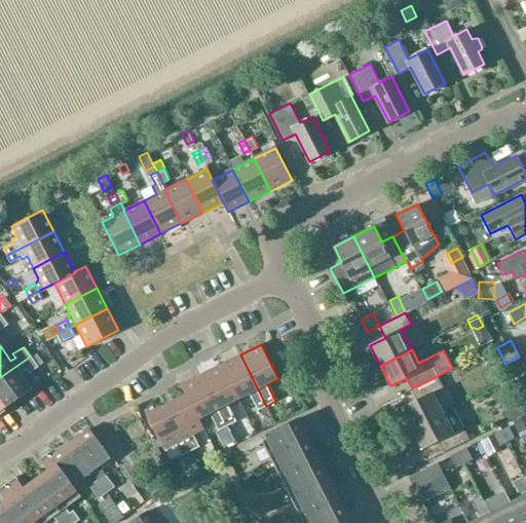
[(496,362),(490,350),(482,356),(487,367),(496,362)]
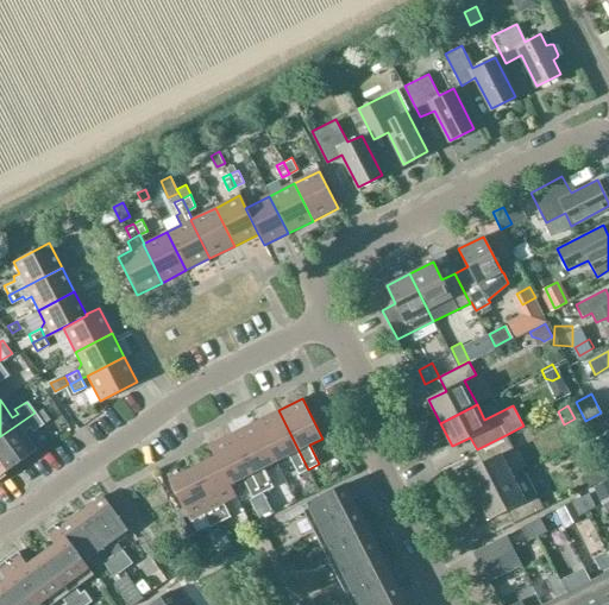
[(42,409),(36,414),(43,424),(49,420),(42,409)]
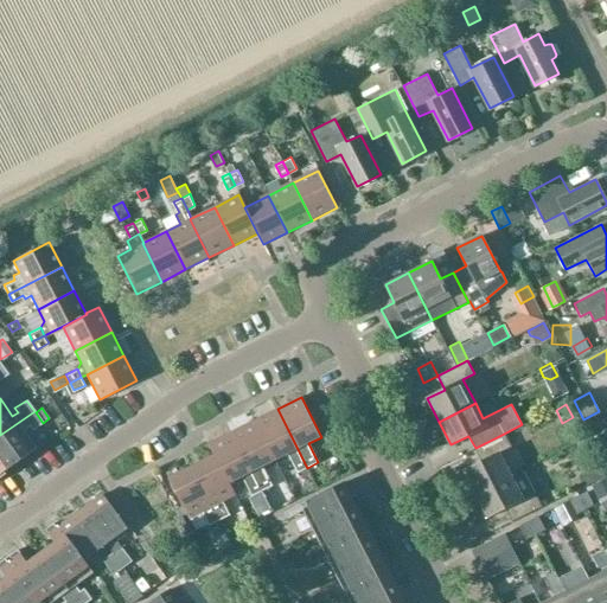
[(255,421),(275,460),(288,454),(298,473),(307,468),(278,409),(255,421)]
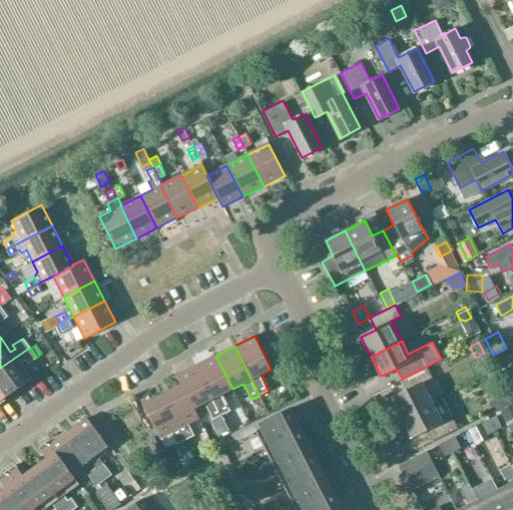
[(30,349),(29,348),(0,368),(0,403),(4,401),(2,400),(30,379),(19,364),(23,361),(26,365),(36,358),(30,349)]
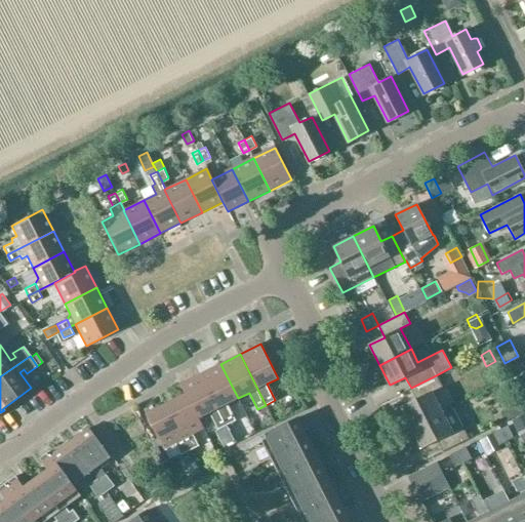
[(238,398),(220,364),(200,373),(226,425),(235,420),(227,404),(238,398)]
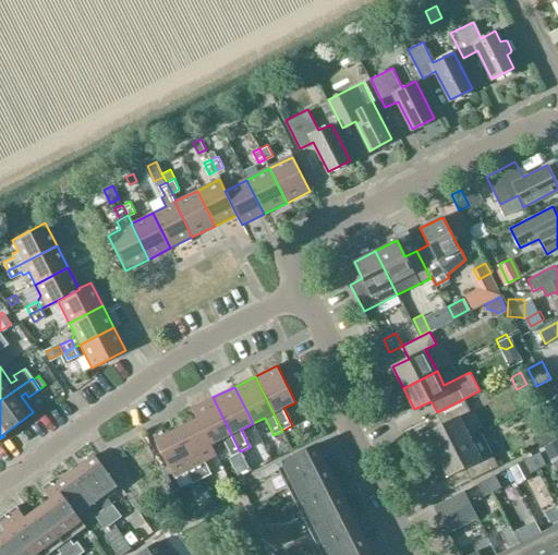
[(192,408),(196,418),(210,445),(211,444),(221,438),(231,457),(240,451),(213,397),(192,408)]
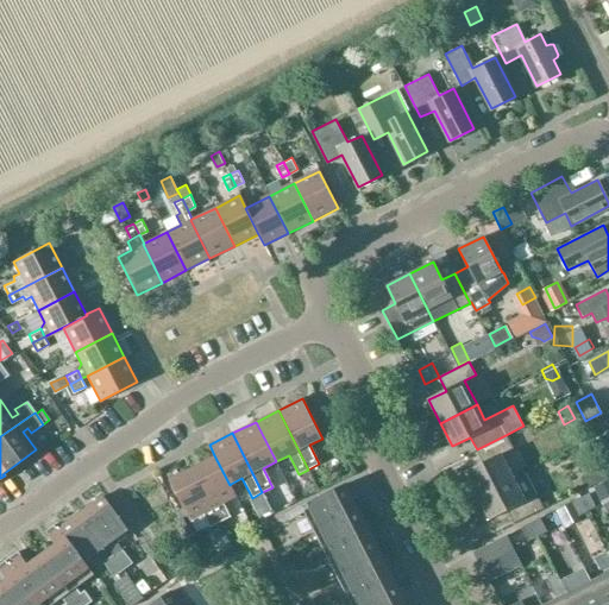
[(465,471),(477,495),(513,477),(513,476),(501,453),(512,447),(506,435),(477,449),(483,462),(465,471)]
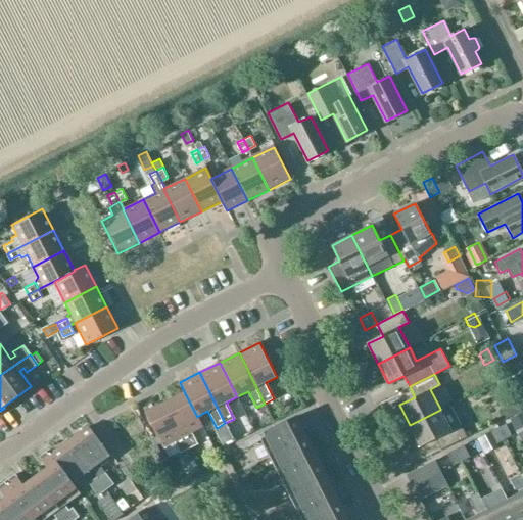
[(197,417),(184,391),(164,402),(188,447),(197,443),(191,431),(203,426),(198,416),(197,417)]
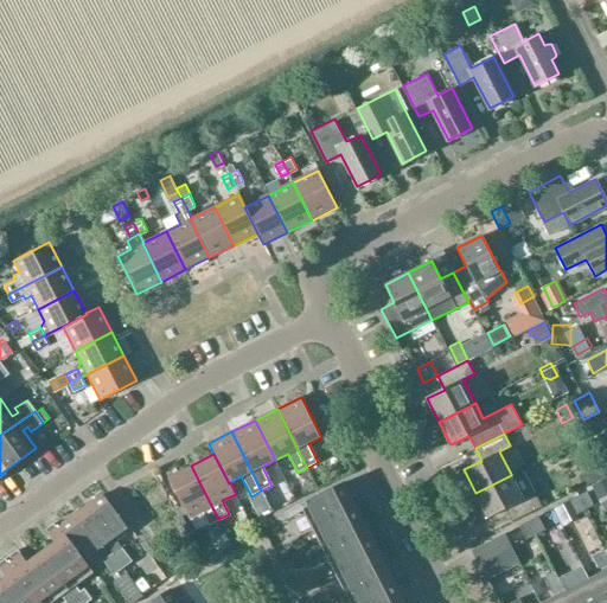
[(596,463),(581,472),(587,482),(602,475),(596,463)]
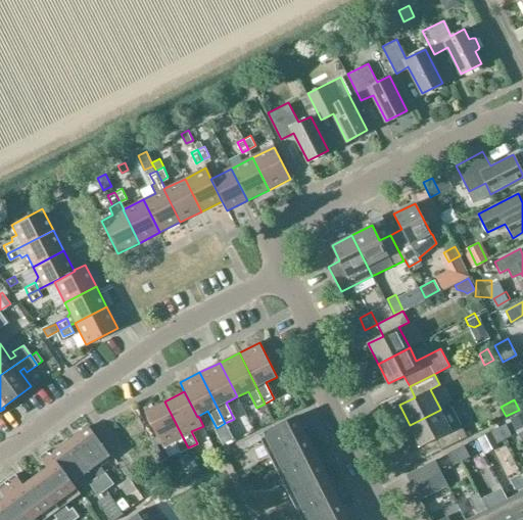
[(188,447),(164,402),(144,412),(161,446),(174,440),(179,453),(188,447)]
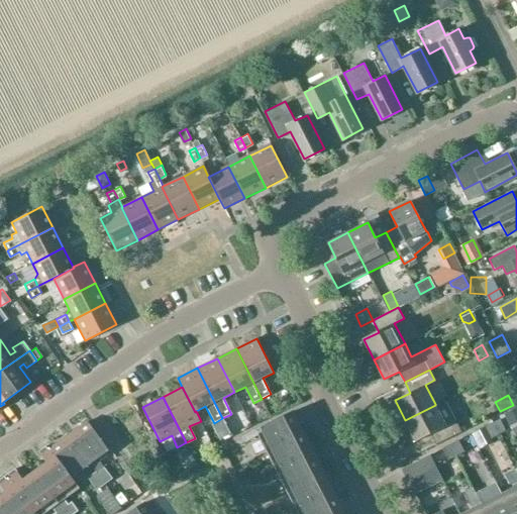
[(435,405),(405,420),(415,440),(430,433),(435,444),(461,431),(455,419),(456,419),(445,399),(435,404),(435,405)]
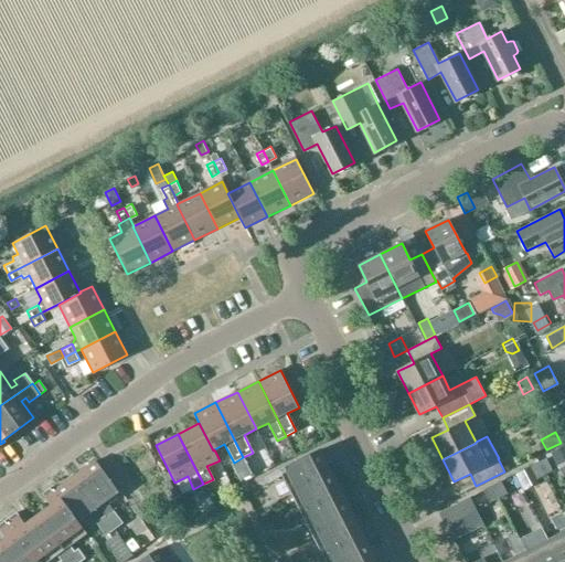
[(564,441),(550,449),(556,464),(564,458),(564,441)]
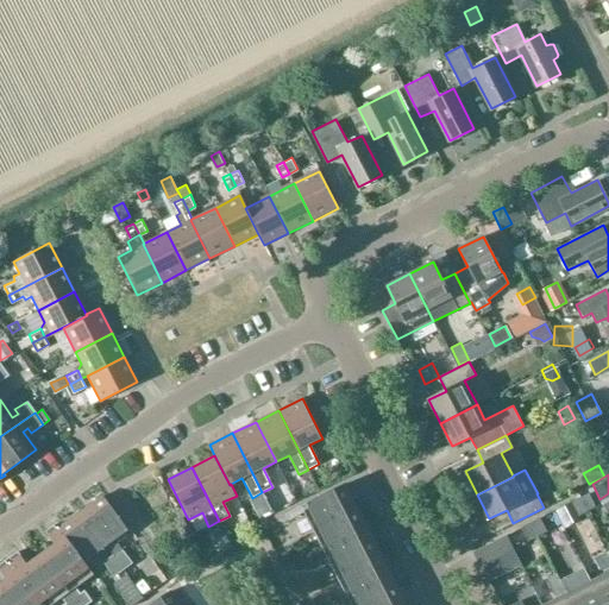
[(301,505),(351,604),(407,604),(345,483),(301,505)]
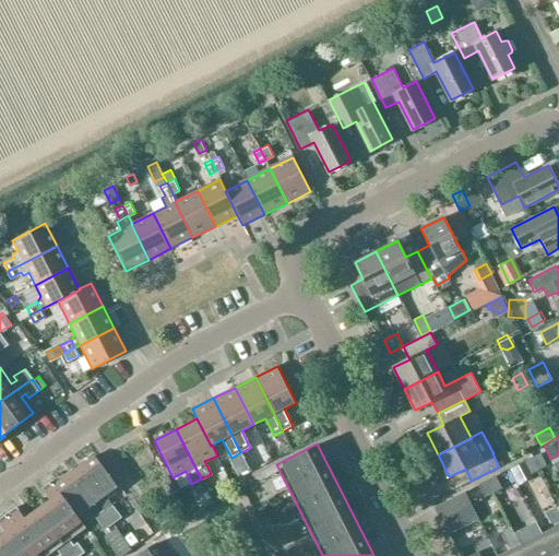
[(532,458),(538,471),(546,466),(539,454),(532,458)]
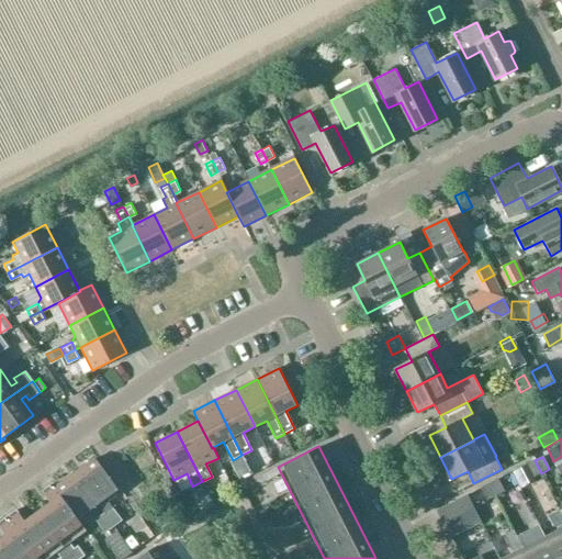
[(94,458),(75,472),(98,505),(104,513),(113,527),(121,522),(112,507),(105,499),(117,491),(94,458)]
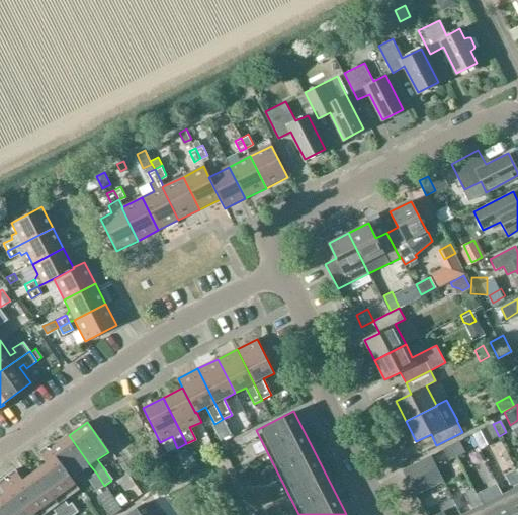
[(499,436),(493,424),(485,428),(490,440),(499,436)]
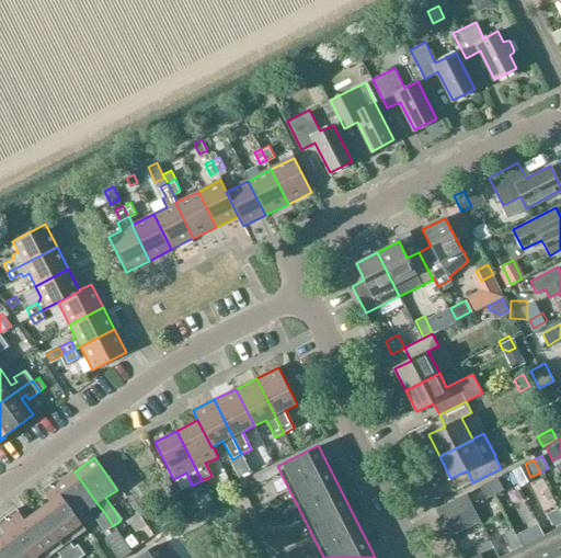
[(525,464),(511,470),(518,487),(533,479),(530,477),(525,464)]
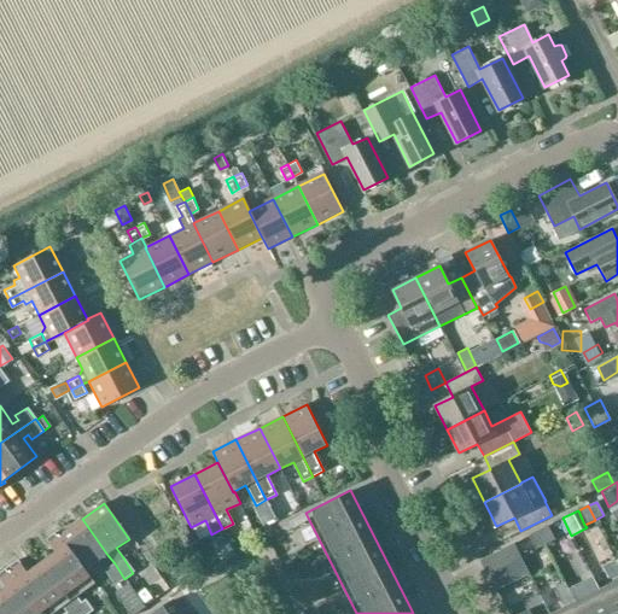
[(80,521),(60,534),(86,569),(108,555),(82,519),(80,521)]
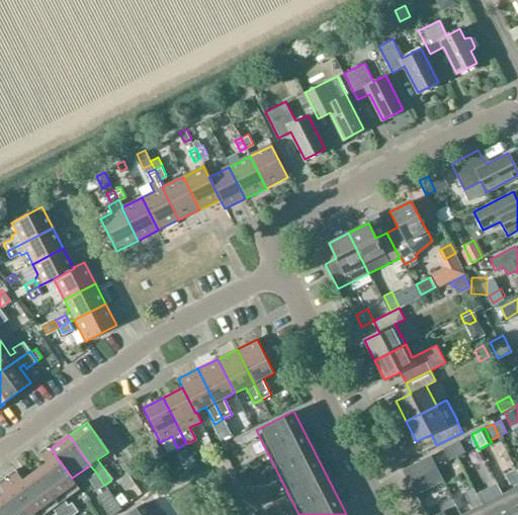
[(451,445),(457,456),(464,453),(458,441),(451,445)]
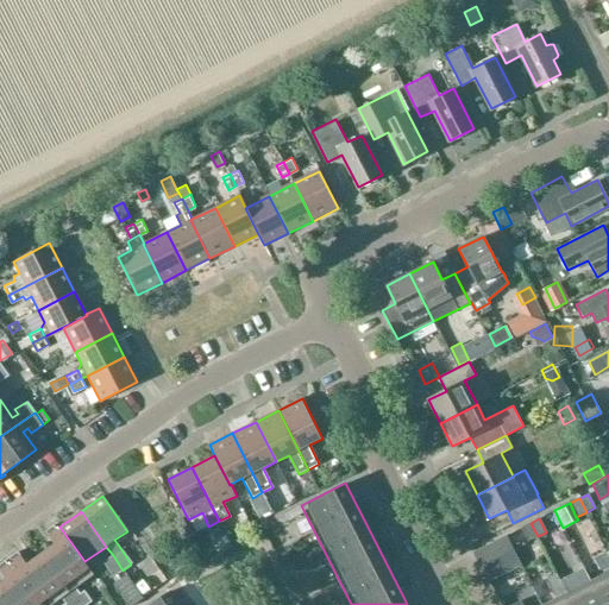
[(538,536),(531,523),(521,528),(527,542),(538,536)]
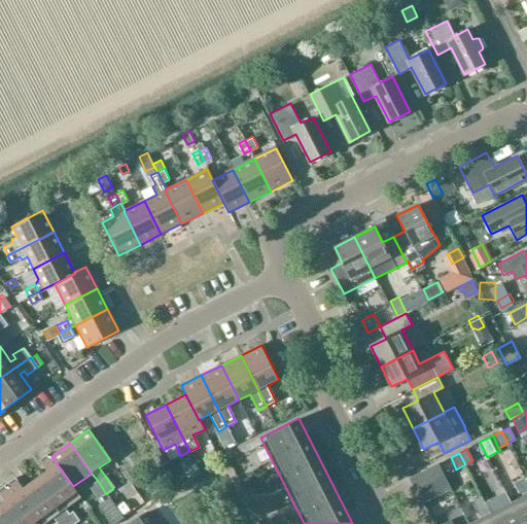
[(73,486),(51,456),(48,458),(46,455),(39,460),(46,472),(35,480),(67,523),(74,523),(79,521),(72,511),(69,514),(65,509),(81,497),(73,486)]
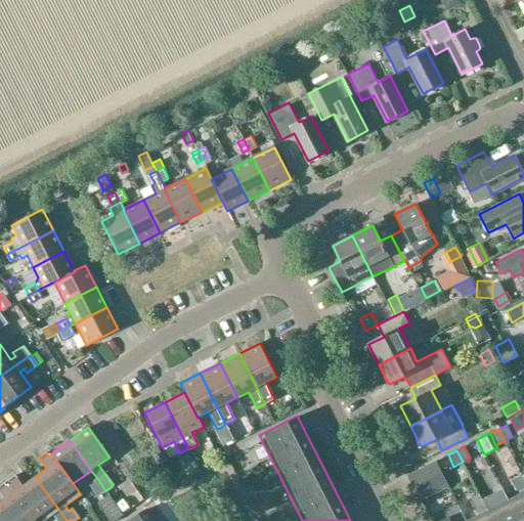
[(406,476),(412,487),(432,478),(436,485),(445,481),(436,462),(406,476)]
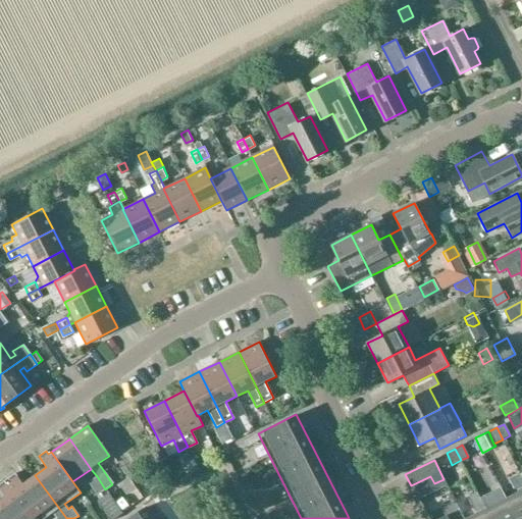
[(506,499),(516,518),(521,518),(521,478),(519,472),(509,477),(513,487),(518,488),(517,489),(515,495),(506,499)]
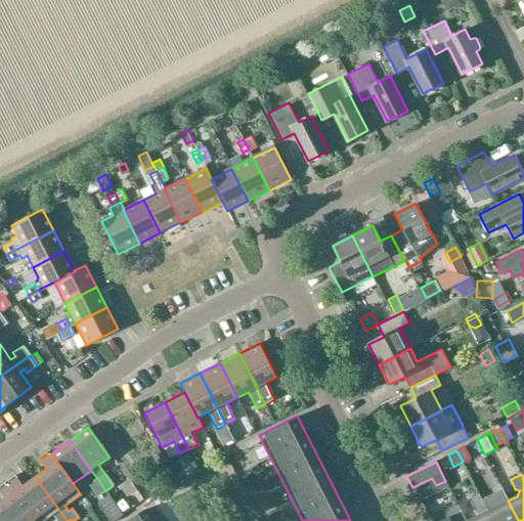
[(14,475),(6,481),(35,520),(43,520),(53,514),(56,519),(53,520),(67,520),(35,477),(22,486),(14,475)]
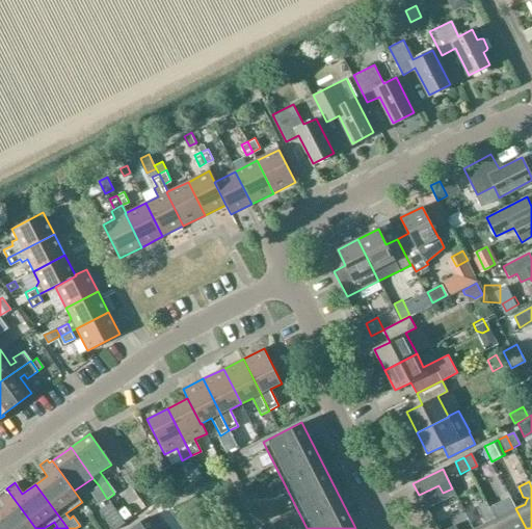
[(99,485),(89,492),(99,504),(107,499),(99,485)]
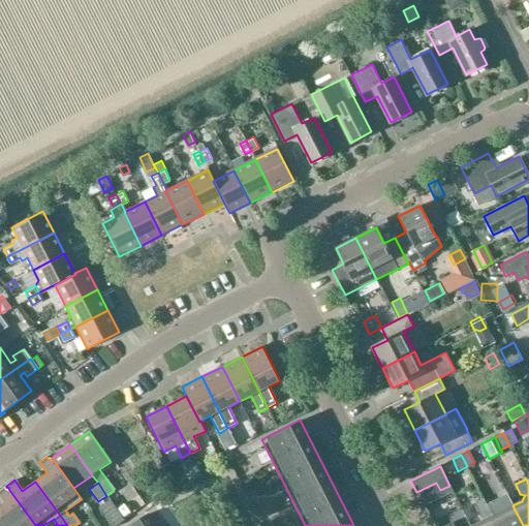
[(35,525),(6,486),(0,490),(0,495),(5,503),(0,506),(0,521),(3,525),(35,525)]
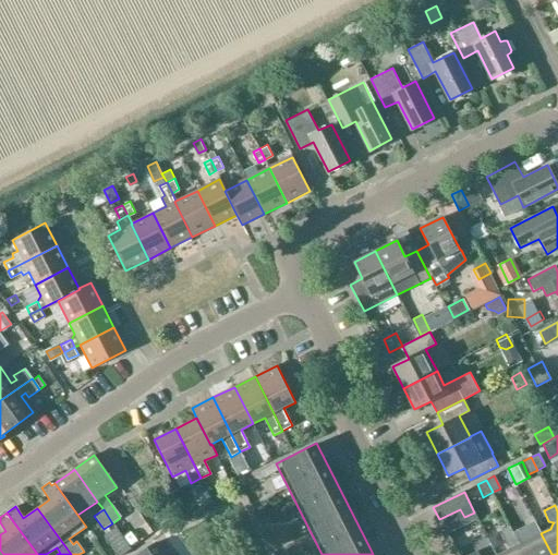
[(534,520),(513,531),(518,541),(524,554),(552,554),(541,533),(534,520)]
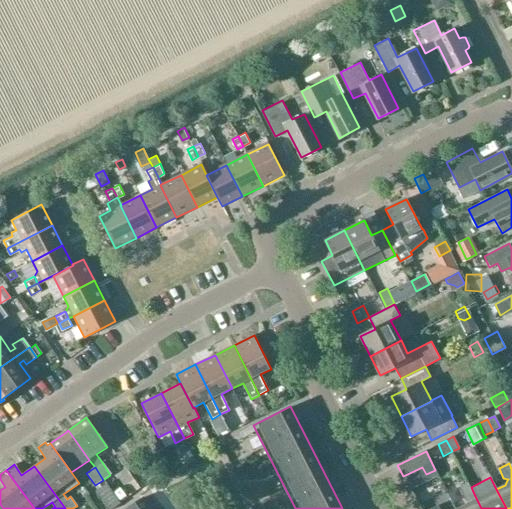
[(457,508),(481,508),(475,496),(467,480),(459,484),(467,500),(466,500),(464,506),(457,508)]
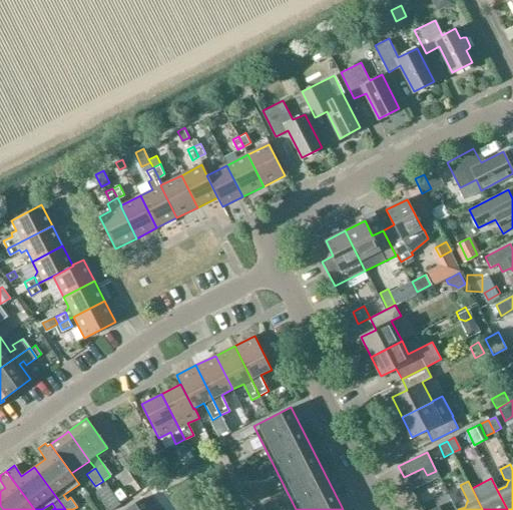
[(96,490),(110,509),(121,502),(114,493),(107,482),(96,490)]
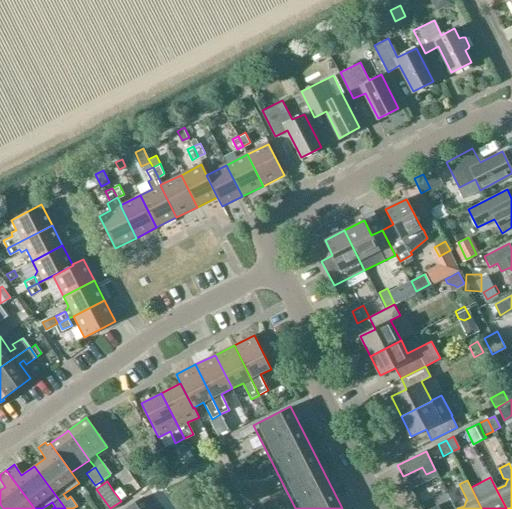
[(149,508),(142,498),(127,508),(149,508)]
